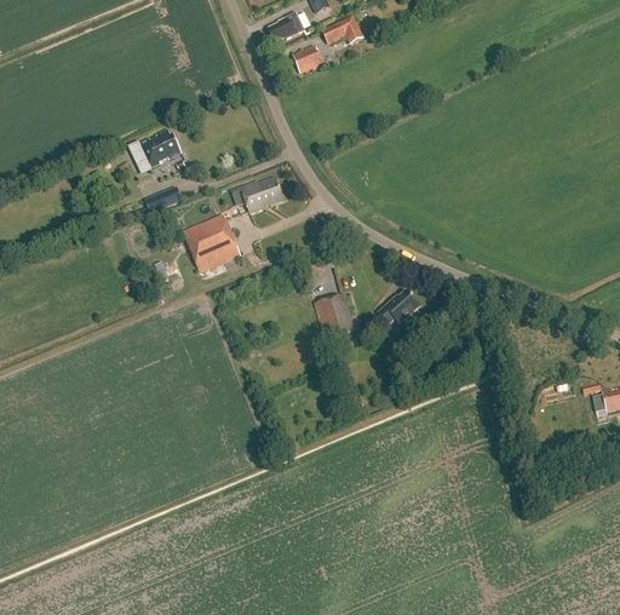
[(311,0),(317,11),(331,5),(327,0),(311,0)]
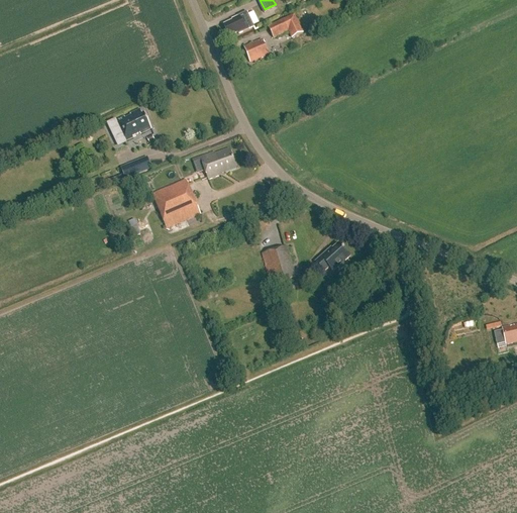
[(237,29),(238,31),(254,24),(246,8),(238,12),(239,15),(224,22),(229,33),(237,29)]
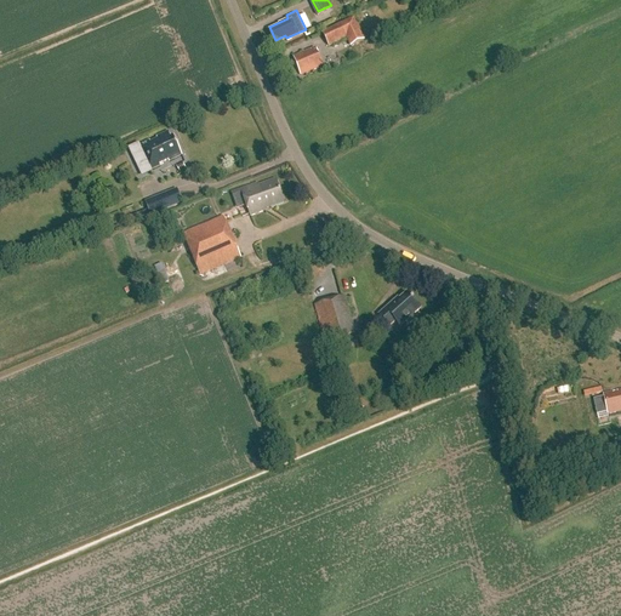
[(351,43),(364,36),(352,12),(339,18),(340,20),(322,29),(328,43),(346,34),(351,43)]
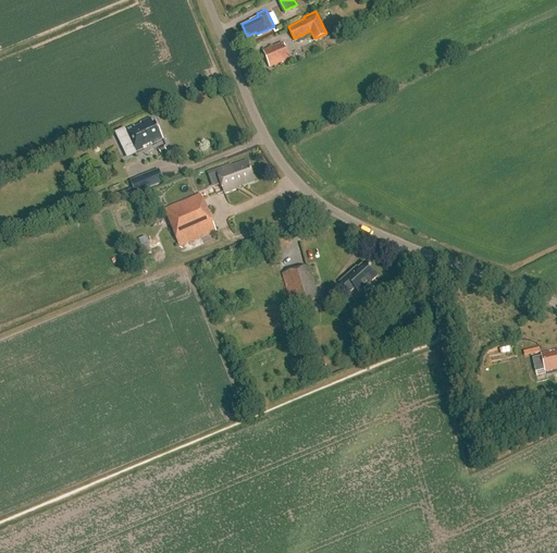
[(270,64),(289,56),(283,39),(262,48),(270,64)]
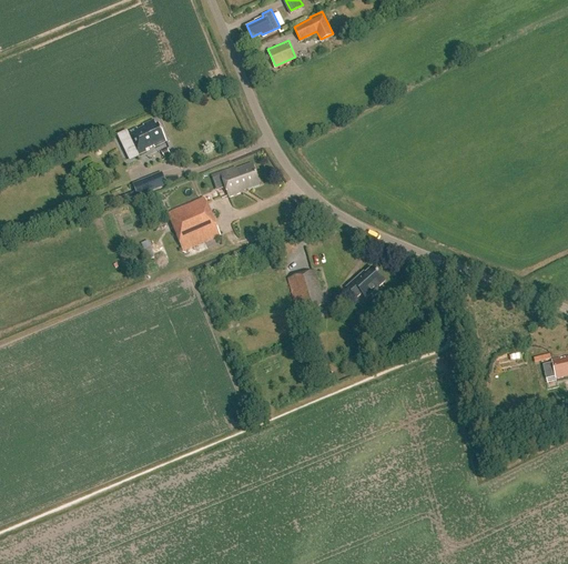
[(138,152),(164,139),(155,122),(153,123),(150,119),(128,130),(138,152)]
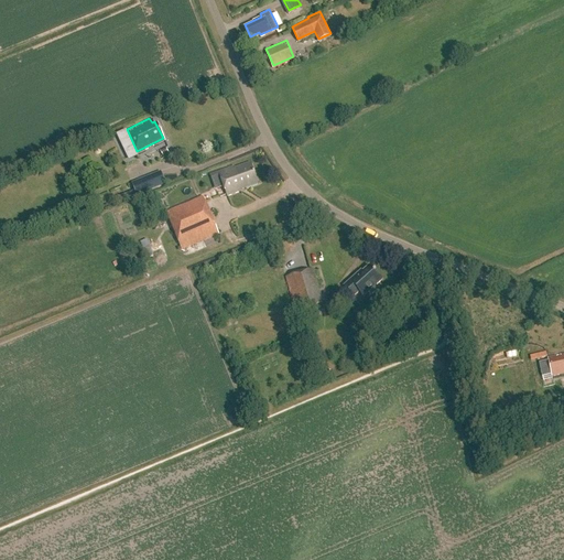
[(242,189),(242,187),(258,181),(251,160),(235,165),(235,164),(219,169),(228,194),(242,189)]
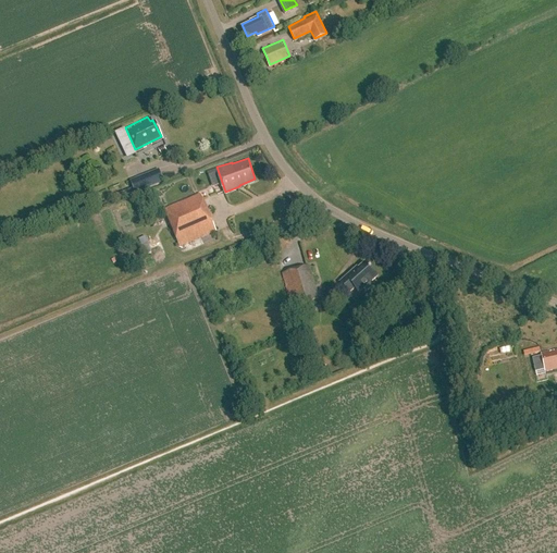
[(131,176),(135,189),(153,183),(149,170),(131,176)]
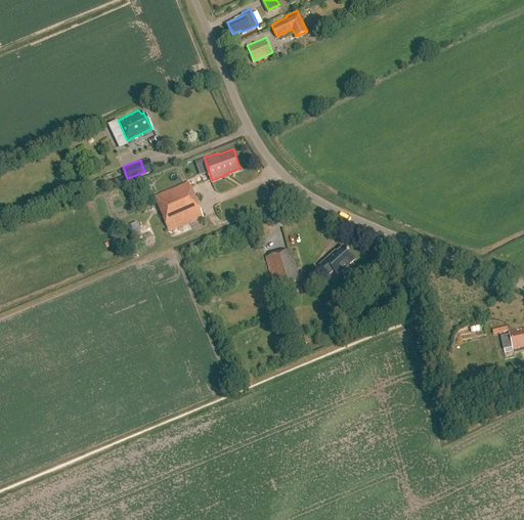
[(167,228),(202,214),(188,180),(153,195),(167,228)]
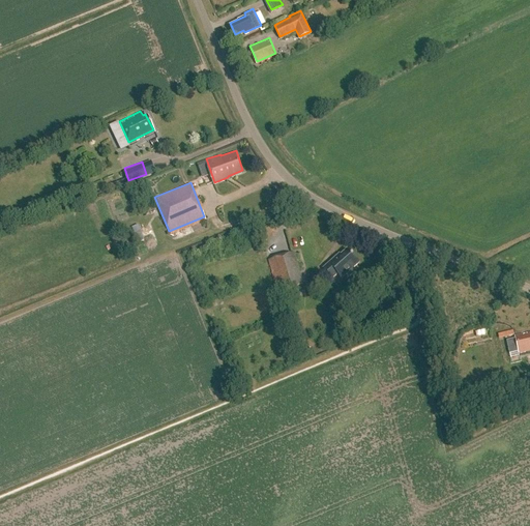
[(138,240),(144,237),(138,222),(131,224),(138,240)]
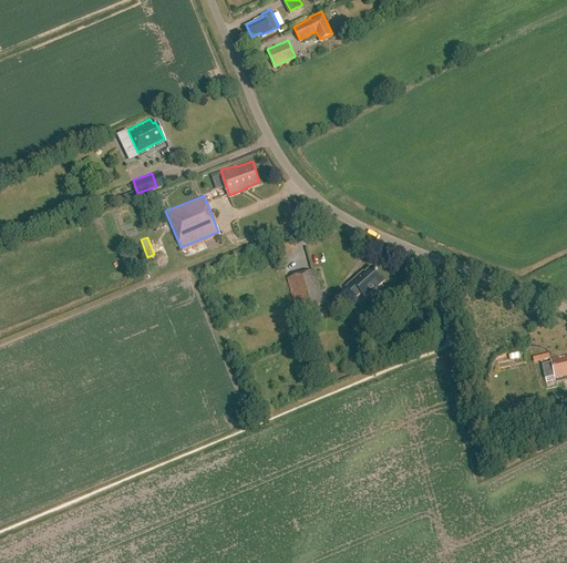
[(374,285),(383,278),(370,264),(360,273),(359,272),(344,285),(353,295),(359,290),(363,296),(369,290),(370,293),(372,293),(375,289),(375,287),(374,285)]
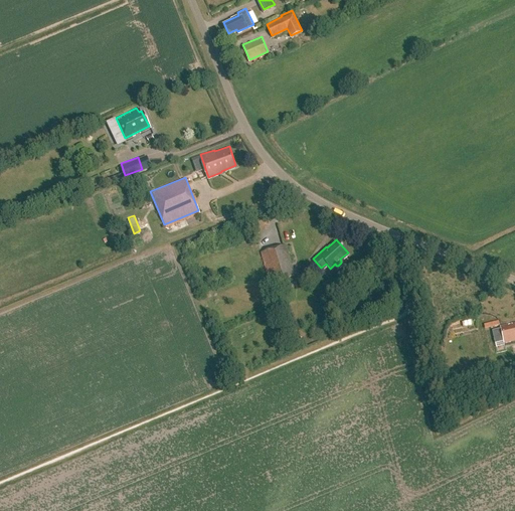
[(271,282),(296,275),(287,243),(261,250),(271,282)]
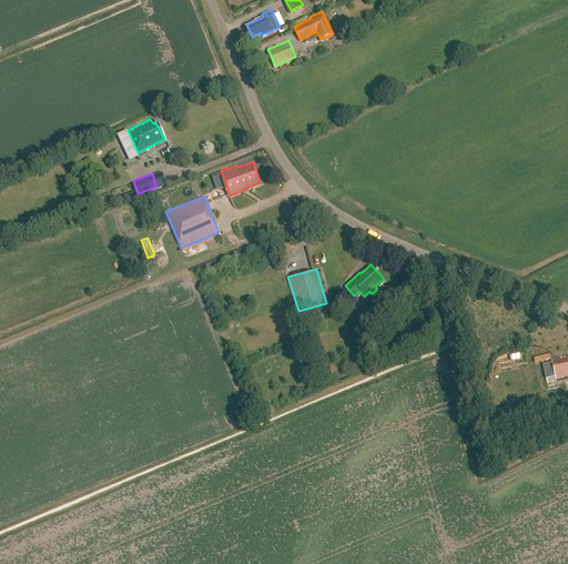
[(567,372),(567,353),(563,354),(563,358),(559,359),(558,355),(549,358),(554,376),(567,372)]
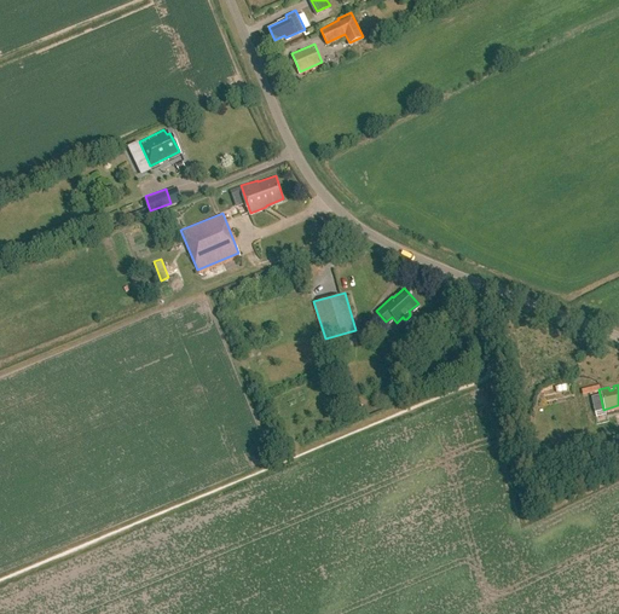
[(599,428),(606,426),(605,418),(603,412),(596,413),(599,428)]
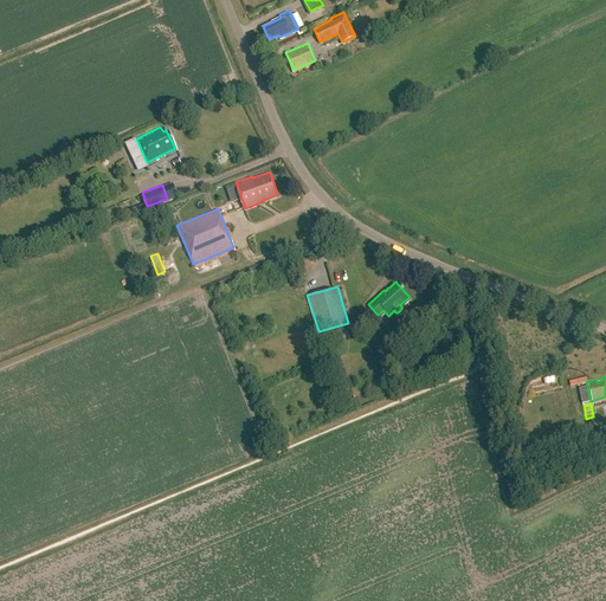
[(604,407),(592,409),(593,417),(593,419),(605,417),(604,407)]
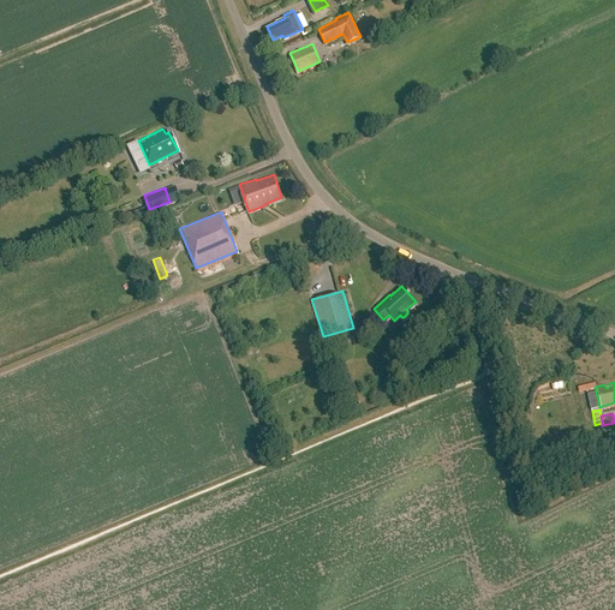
All buildings are outlined.
